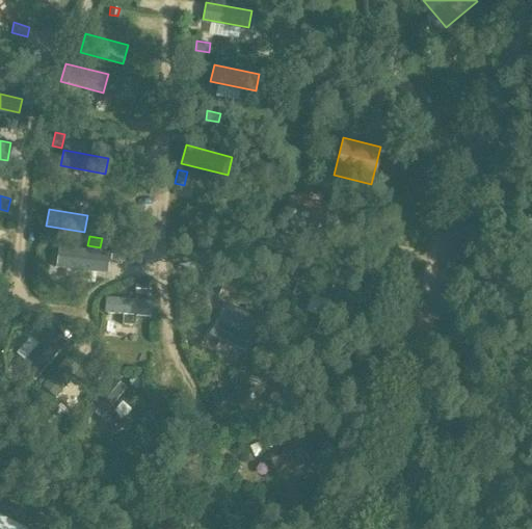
[(281,241),(280,249),(289,250),(290,242),(281,241)]
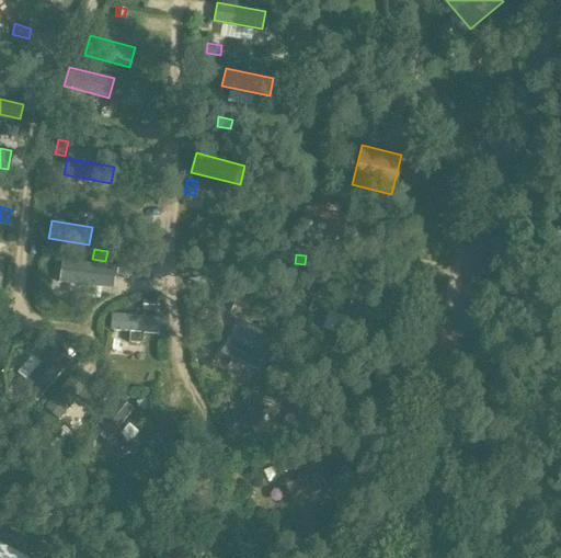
[(63,261),(60,281),(112,287),(115,268),(63,261)]
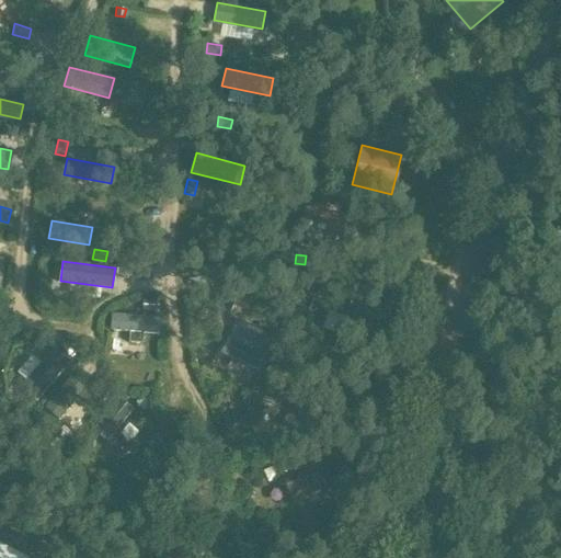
[(322,283),(317,296),(325,299),(331,286),(322,283)]
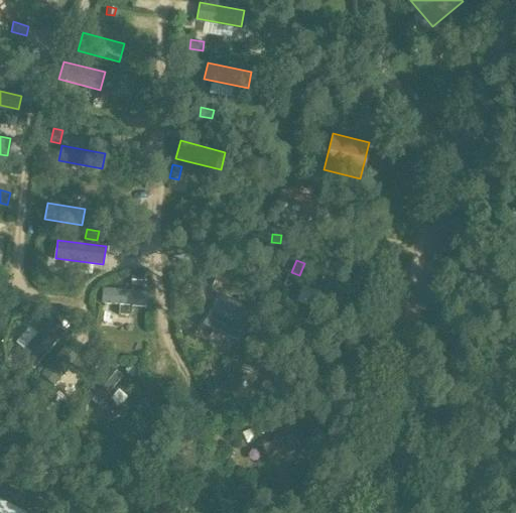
[(200,268),(196,278),(211,283),(215,273),(200,268)]
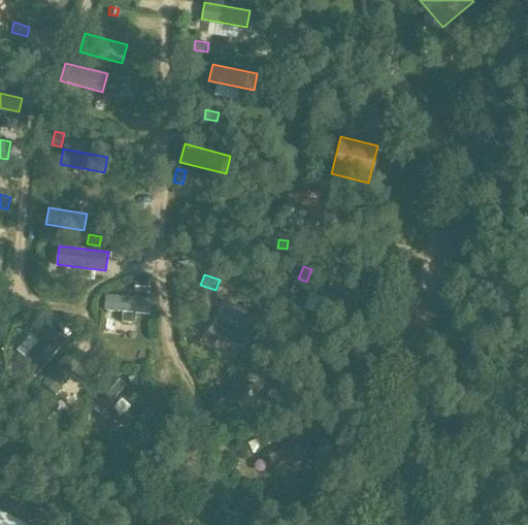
[(135,282),(134,289),(144,290),(144,282),(135,282)]
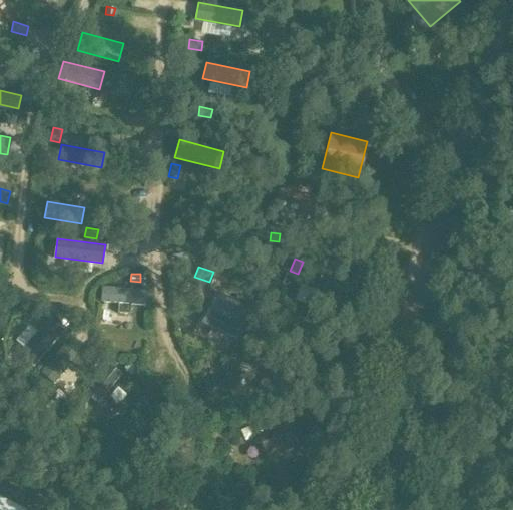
[(321,275),(306,315),(312,317),(333,324),(337,312),(339,313),(344,299),(342,298),(347,285),(327,277),(321,275)]
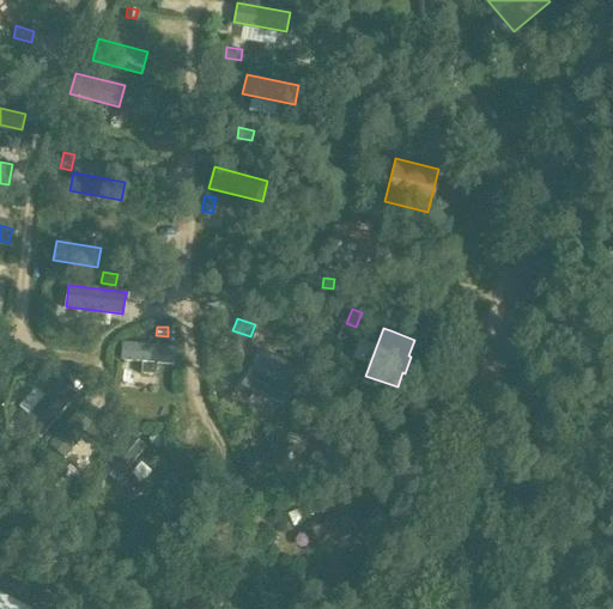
[(121,341),(120,358),(173,363),(174,345),(121,341)]
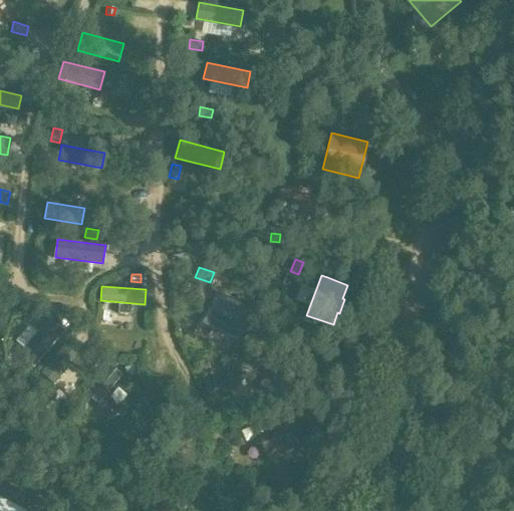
[(218,293),(204,322),(236,338),(250,309),(218,293)]
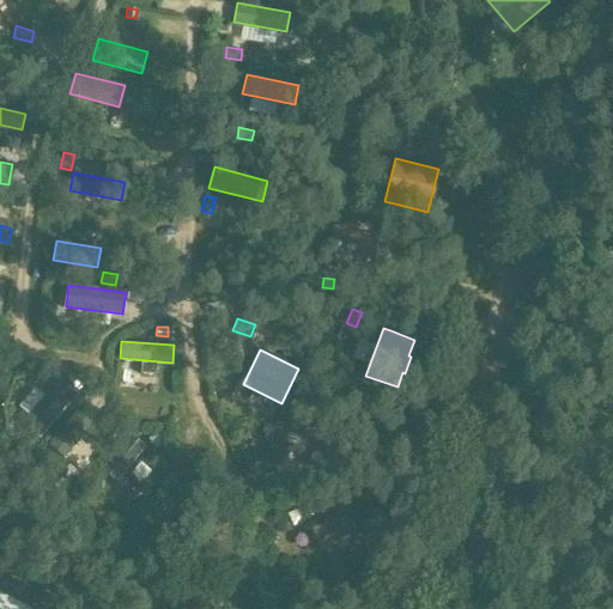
[(41,369),(26,370),(28,381),(42,378),(41,369)]
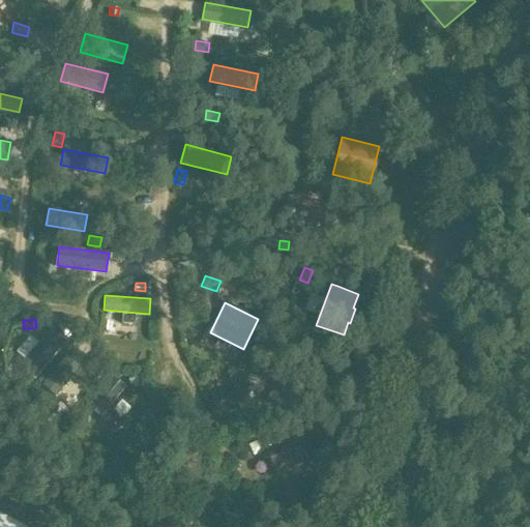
[(51,328),(20,364),(34,377),(65,341),(51,328)]
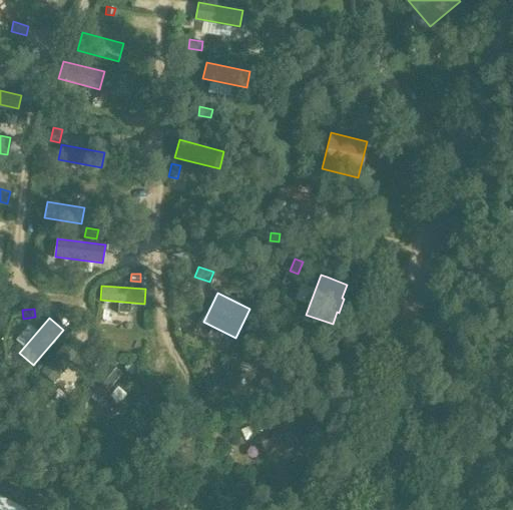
[(65,343),(41,372),(53,382),(69,364),(82,375),(91,364),(78,353),(65,343)]
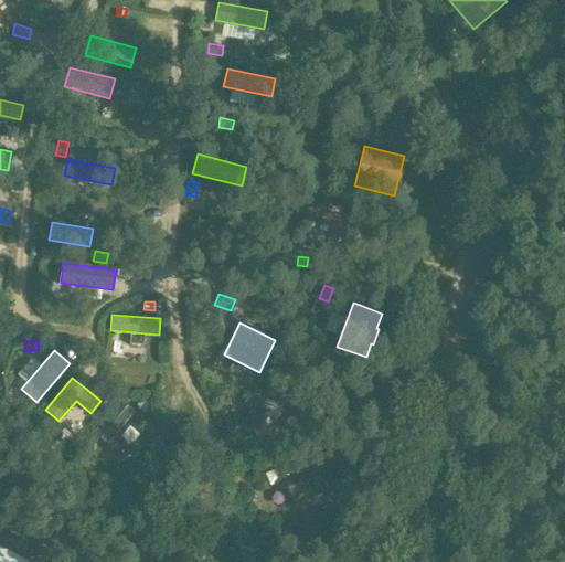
[(120,399),(93,431),(107,443),(134,410),(120,399)]
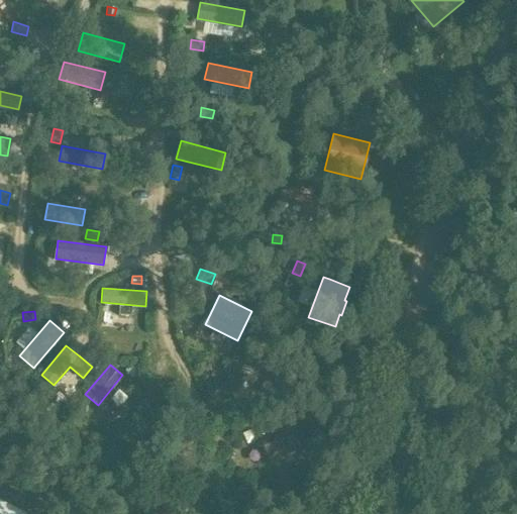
[(139,366),(129,366),(130,376),(140,375),(139,366)]
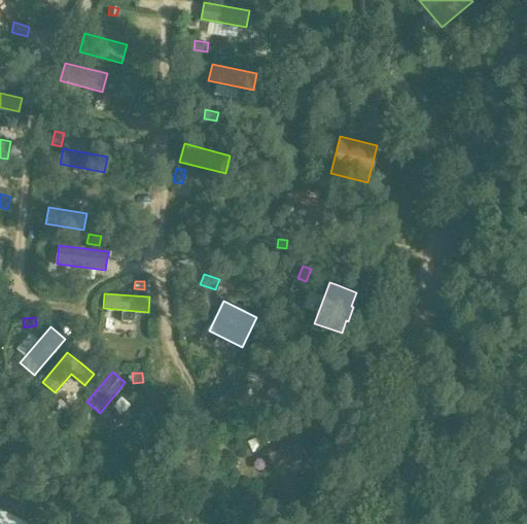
[(283,373),(278,384),(273,382),(266,399),(291,410),(303,380),(283,373)]
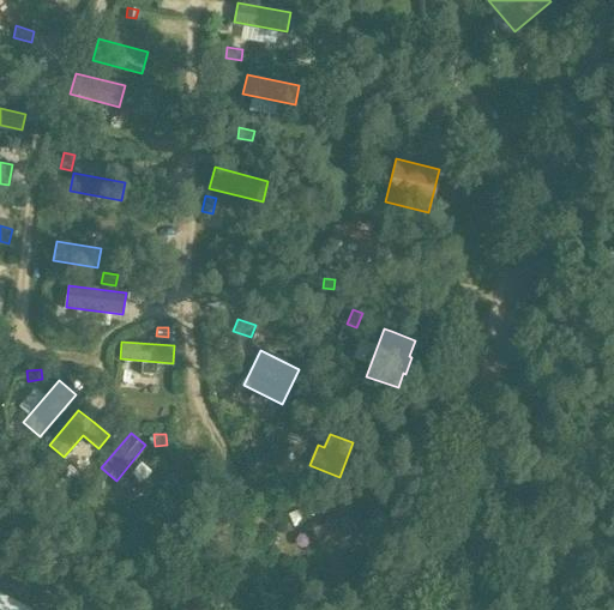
[(278,463),(274,472),(288,478),(292,469),(278,463)]
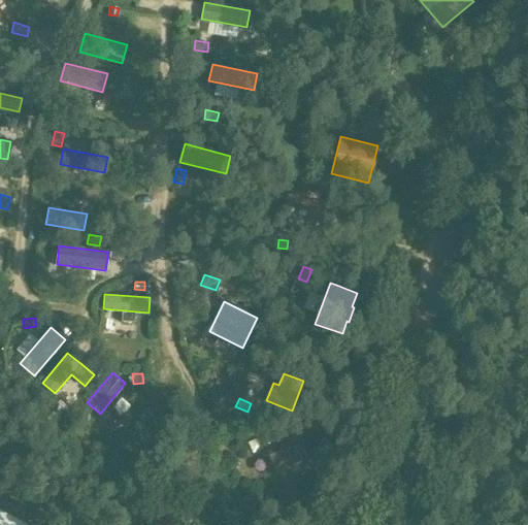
[(263,443),(273,470),(307,458),(297,430),(263,443)]
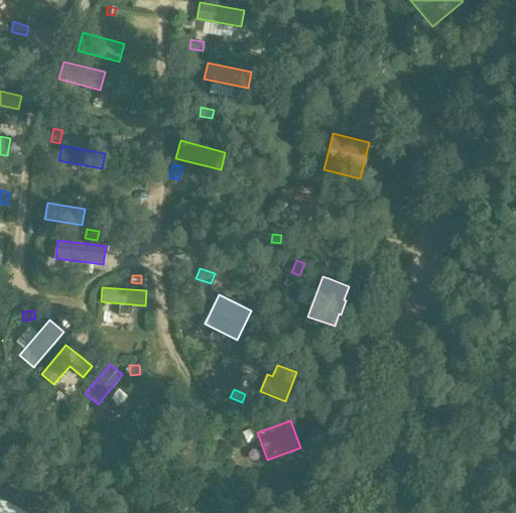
[(2,481),(0,484),(0,498),(28,512),(39,512),(45,503),(2,481)]
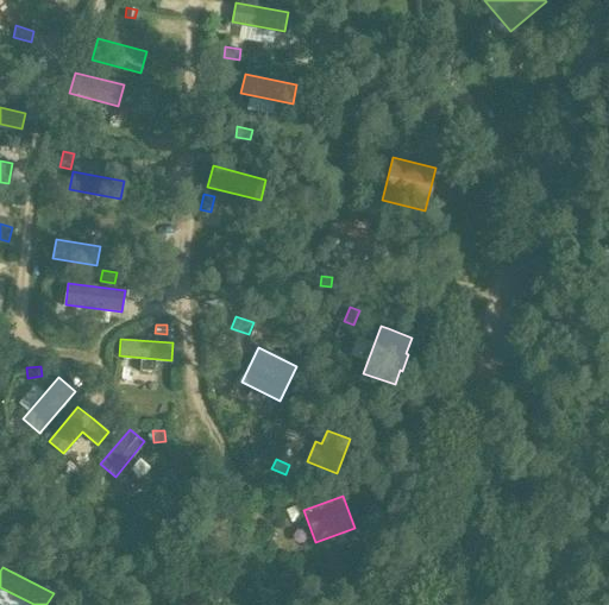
[(293,574),(292,583),(309,586),(312,578),(293,574)]
